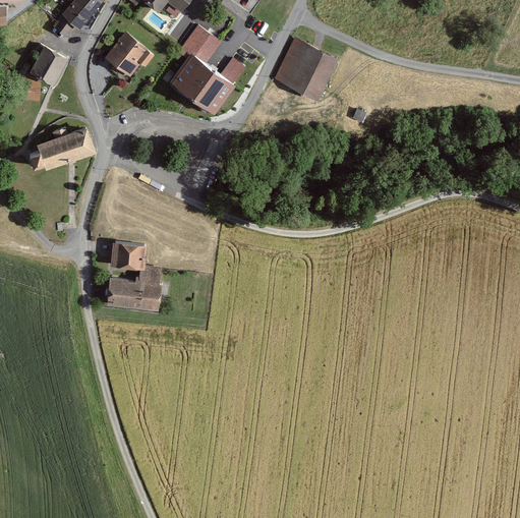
[(77,0),(54,31),(66,41),(74,31),(78,34),(103,5),(96,0),(77,0)]
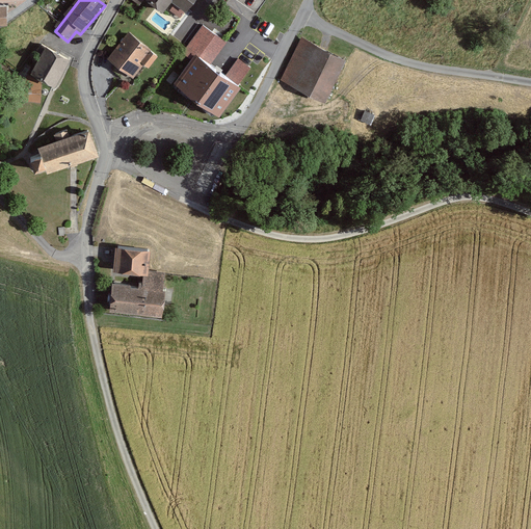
[(179,19),(193,0),(130,0),(138,6),(141,0),(144,0),(161,12),(169,1),(175,5),(169,11),(179,19)]
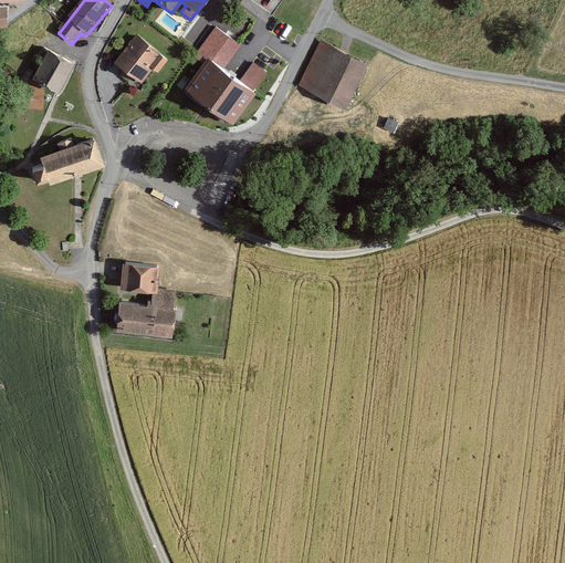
[(158,54),(136,37),(114,64),(142,85),(150,72),(147,69),(158,54)]
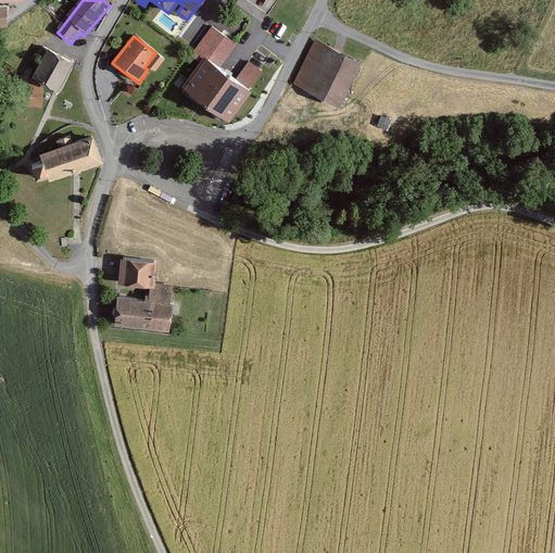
[(339,108),(361,64),(314,41),(292,85),(339,108)]
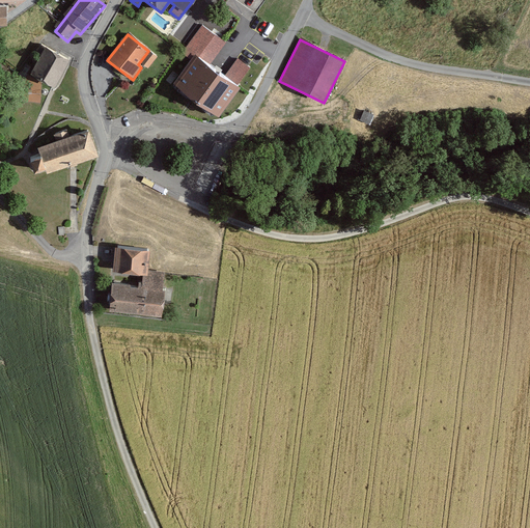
[(52,88),(67,61),(45,48),(29,75),(52,88)]
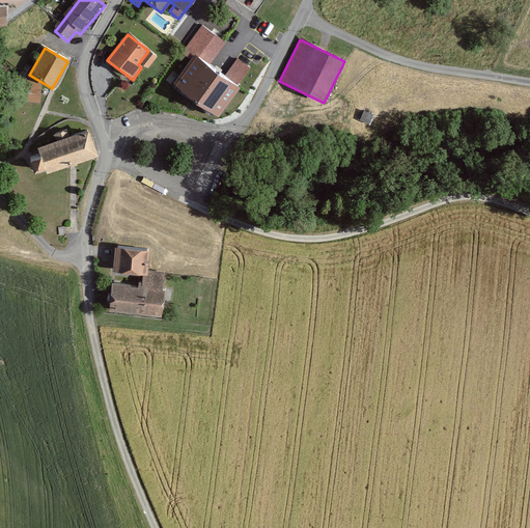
[(239,88),(194,56),(173,84),(219,116),(239,88)]
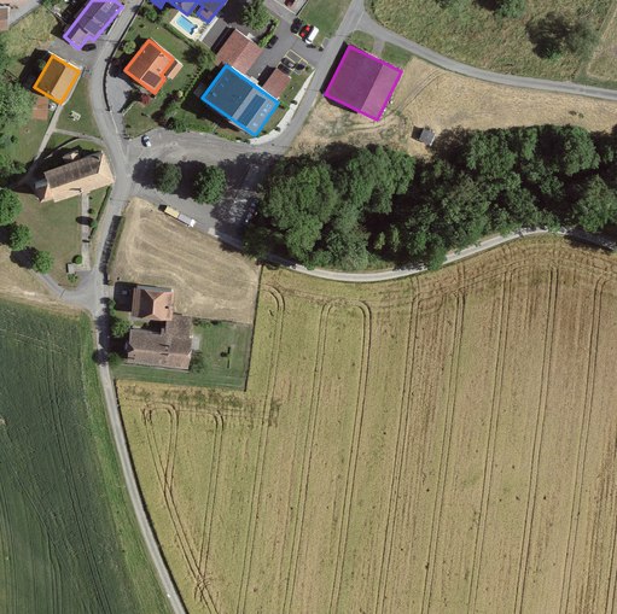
[(50,101),(30,100),(29,120),(48,121),(50,101)]
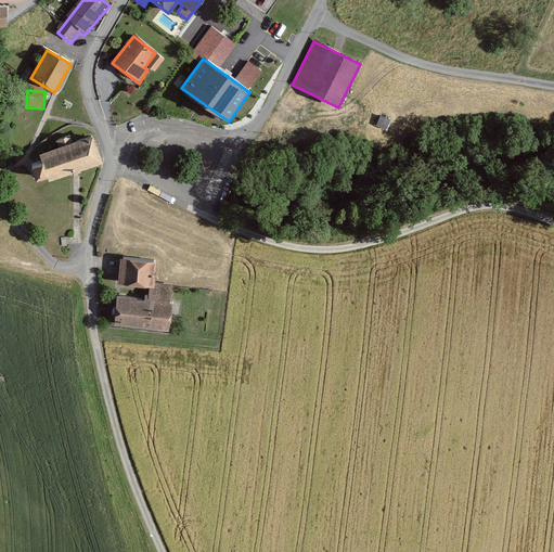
[(388,133),(393,120),(378,115),(374,129),(388,133)]
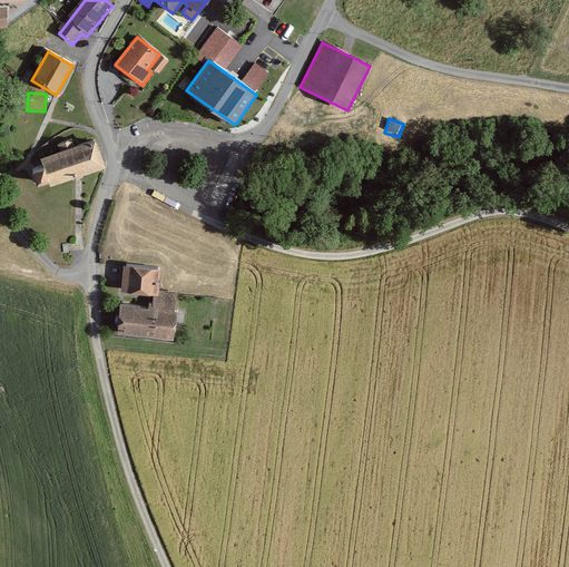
[(38,159),(40,167),(30,170),(35,185),(46,182),(48,187),(104,168),(94,139),(72,147),(70,142),(56,146),(58,153),(38,159)]
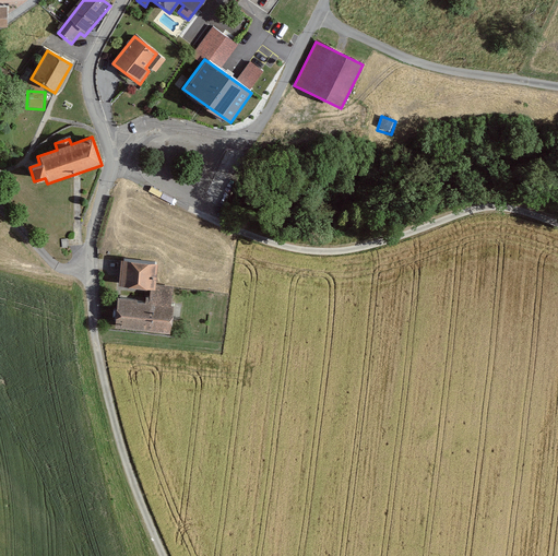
[(155,287),(156,264),(120,262),(118,285),(150,287),(155,287)]
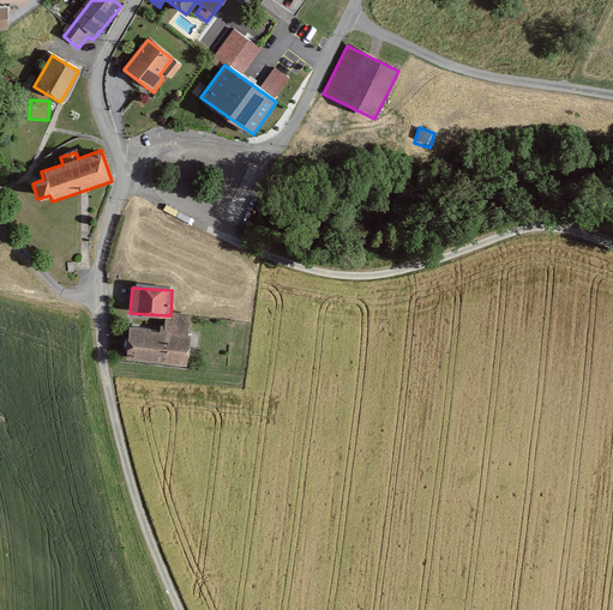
[(125,361),(185,366),(188,316),(170,315),(164,315),(164,327),(158,327),(158,330),(127,328),(125,361)]
